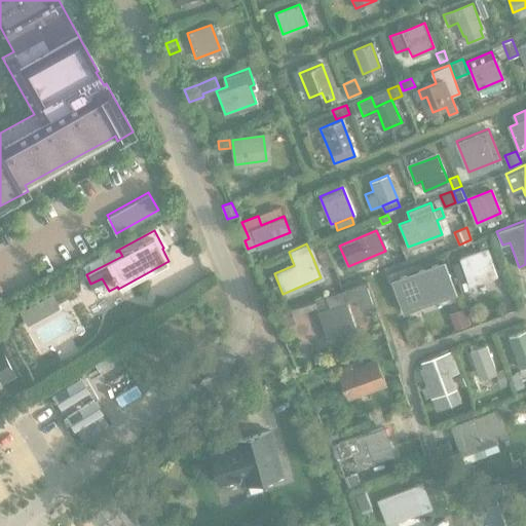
[(459,259),(470,286),(496,275),(486,249),(459,259)]
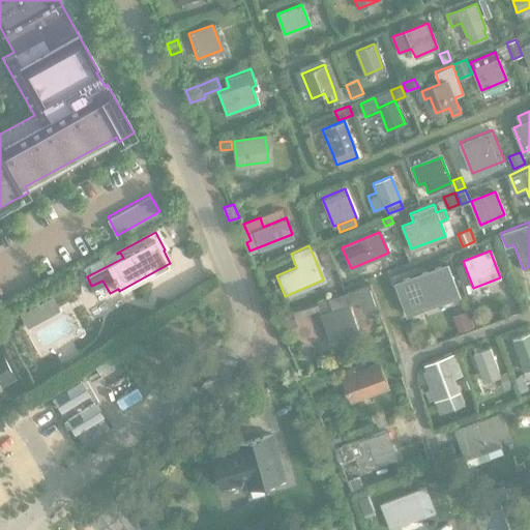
[(449,263),(395,282),(407,314),(423,307),(420,300),(440,293),(443,301),(461,295),(449,263)]
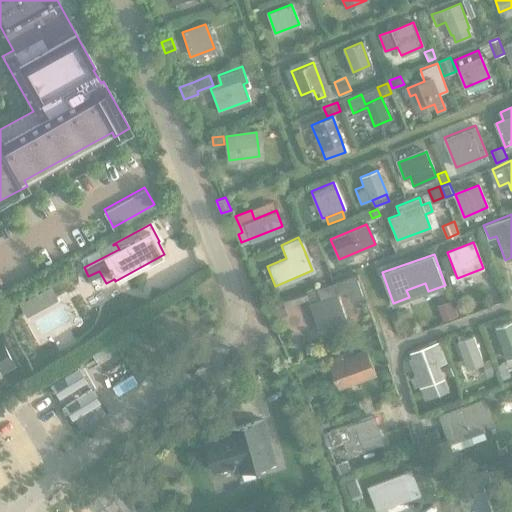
[(307,298),(317,328),(344,319),(335,294),(346,290),(350,301),(363,297),(356,276),(316,289),(317,292),(306,296),(307,298)]
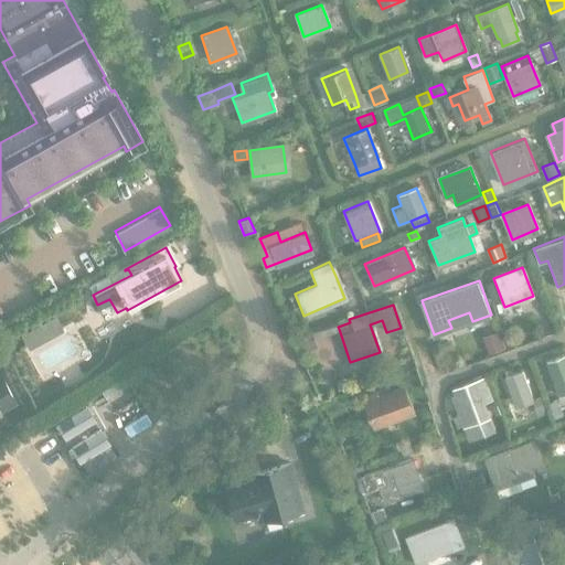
[(337,321),(311,330),(315,338),(339,329),(338,327),(337,321)]
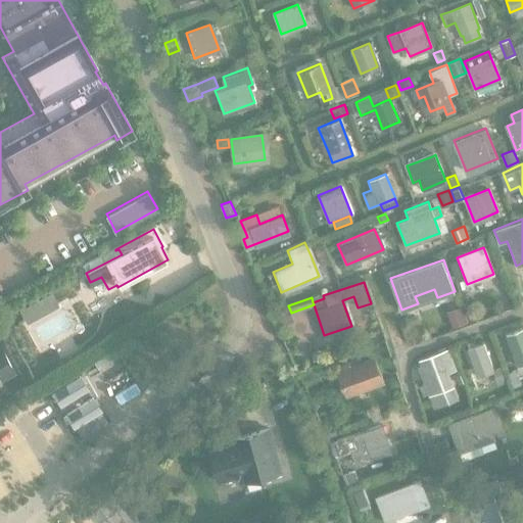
[(29,303),(19,307),(27,321),(36,316),(29,303)]
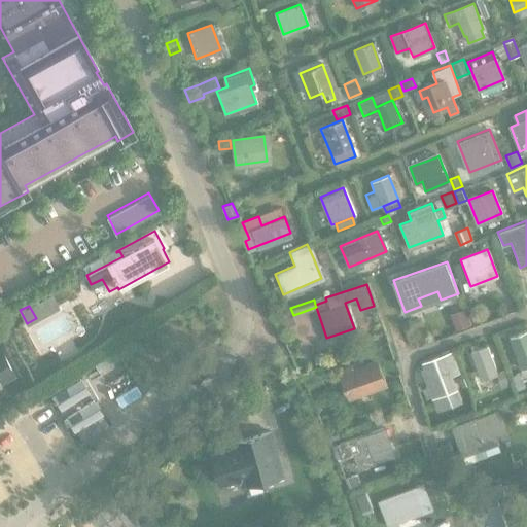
[(290,308),(275,314),(280,326),(295,320),(293,315),(290,308)]
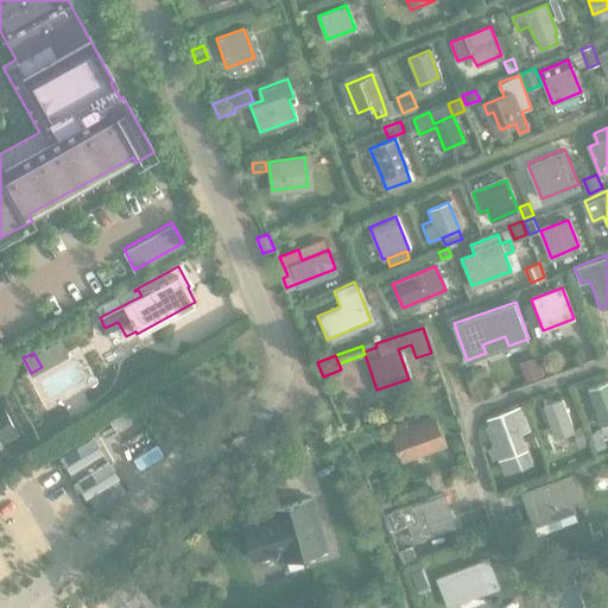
[(538,360),(520,366),(526,379),(543,373),(538,360)]
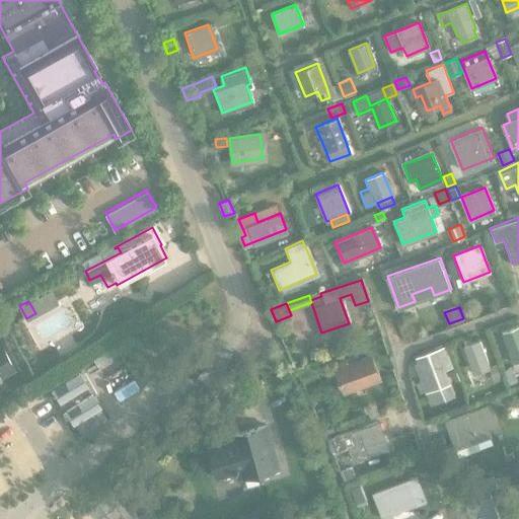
[(518,324),(502,331),(513,363),(518,360),(518,324)]
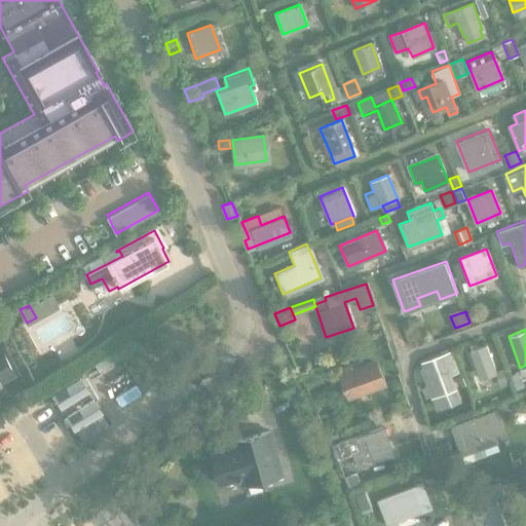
[(470,351),(480,379),(496,372),(485,345),(470,351)]
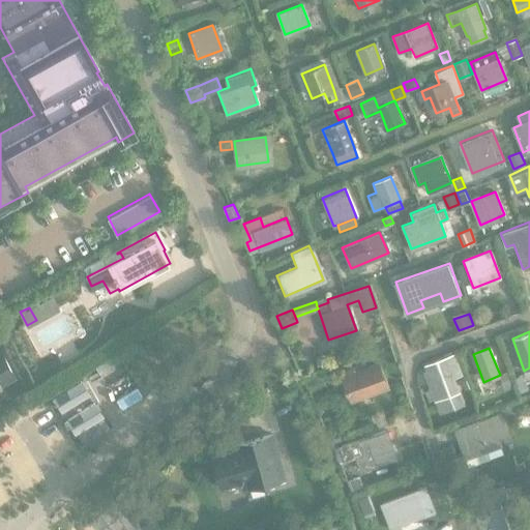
[(0,382),(13,376),(0,351),(0,382)]
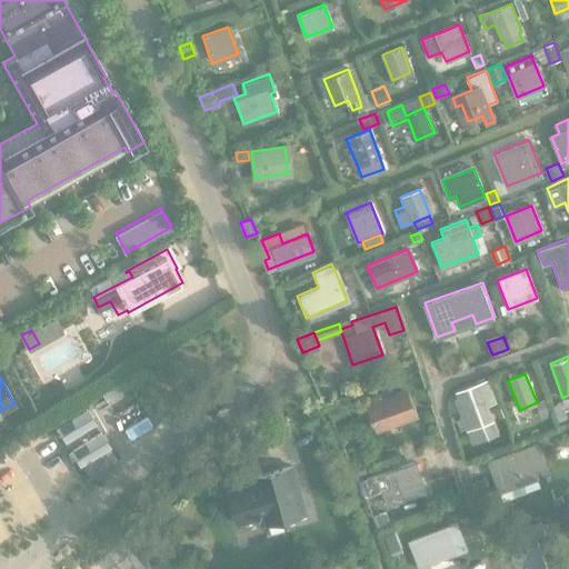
[(459,397),(455,399),(460,413),(462,417),(457,419),(461,431),(473,427),(491,420),(485,403),(493,400),(486,381),(477,385),(457,392),(459,397)]
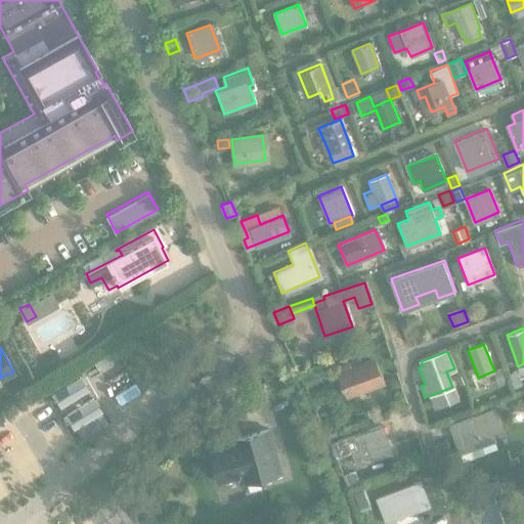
[(339,366),(349,393),(380,382),(372,359),(351,366),(349,362),(339,366)]
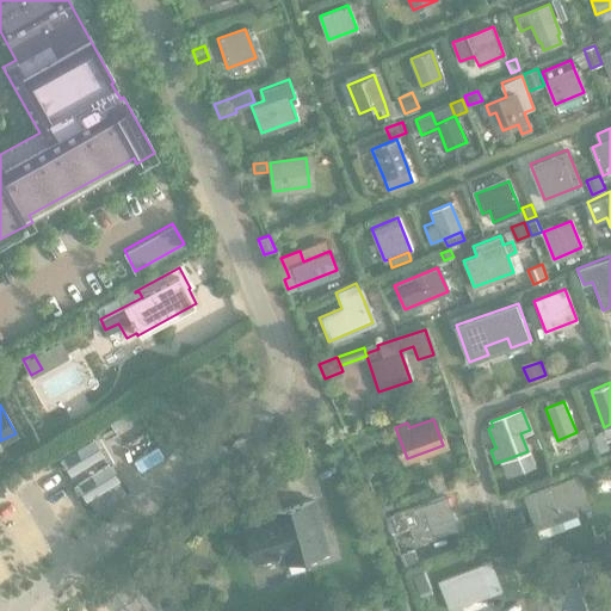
[(353,432),(352,432),(358,448),(374,442),(369,426),(353,432)]
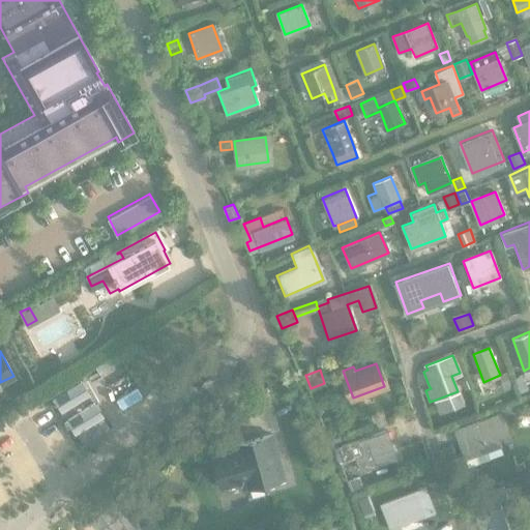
[(507,373),(499,376),(503,388),(511,385),(507,373)]
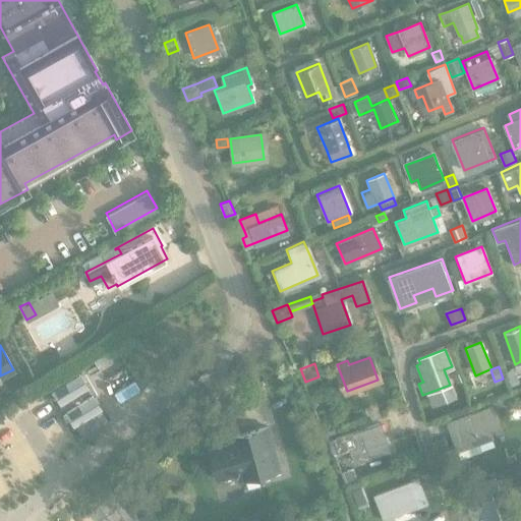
[(514,368),(506,371),(511,387),(519,384),(514,368)]
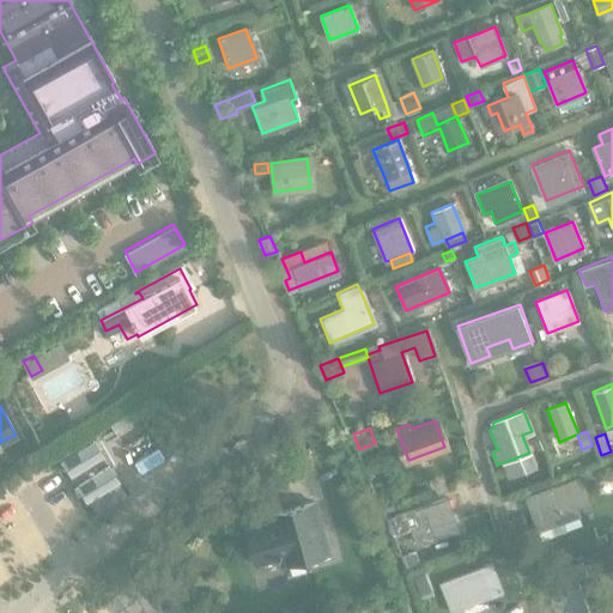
[(578,513),(575,503),(586,499),(578,478),(527,497),(538,528),(578,513)]
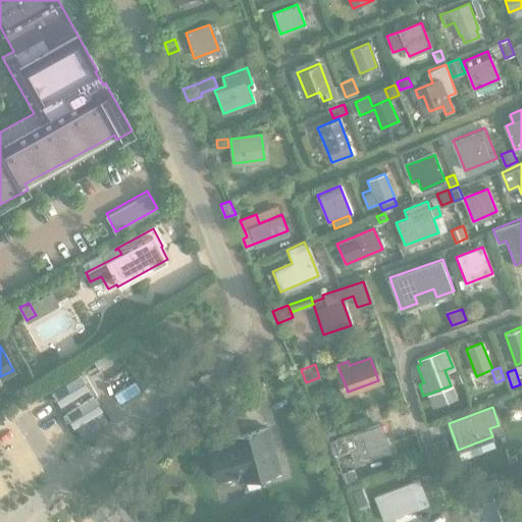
[(340,453),(341,454),(346,452),(352,450),(356,463),(390,451),(380,422),(335,438),(335,440),(340,453)]
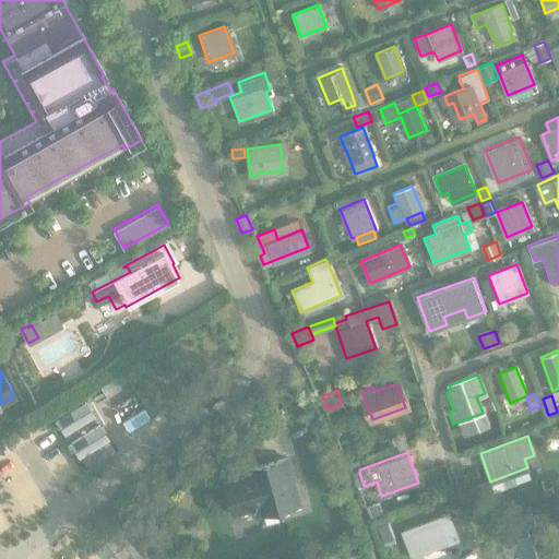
[(251,475),(225,482),(234,513),(260,506),(262,514),(300,503),(287,458),(249,468),(251,475)]
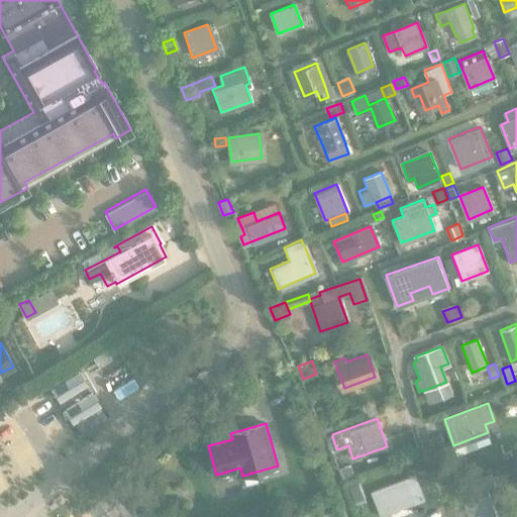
[(332,436),(325,438),(329,451),(336,448),(332,436)]
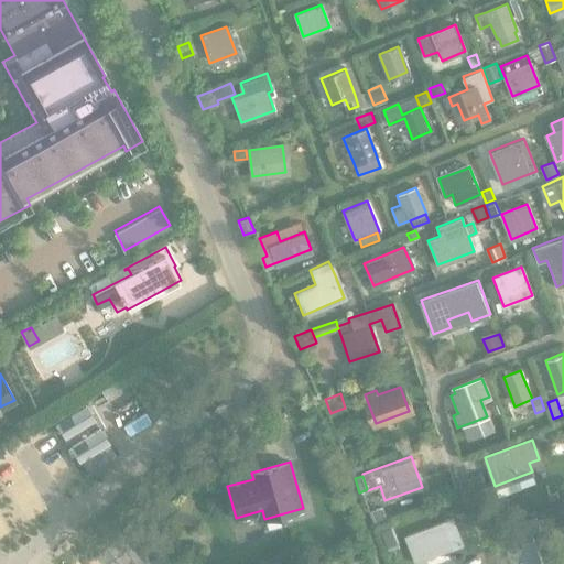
[(382,507),(371,510),(375,522),(386,518),(382,507)]
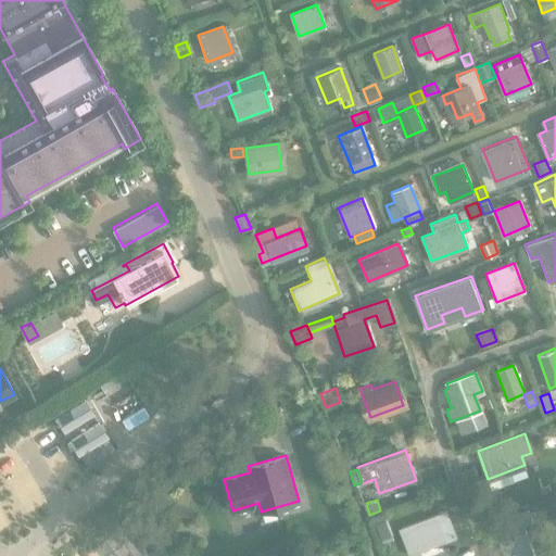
[(436,516),(400,530),(409,555),(412,555),(456,538),(450,520),(439,523),(436,516)]
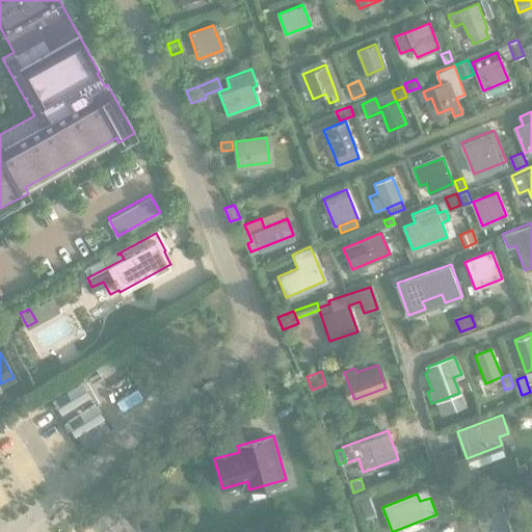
[(371,496),(360,500),(366,515),(376,511),(371,496)]
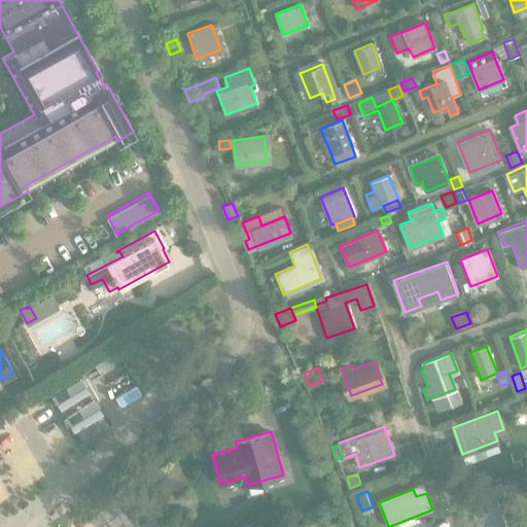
[(119,494),(89,517),(96,526),(137,526),(141,524),(119,494)]
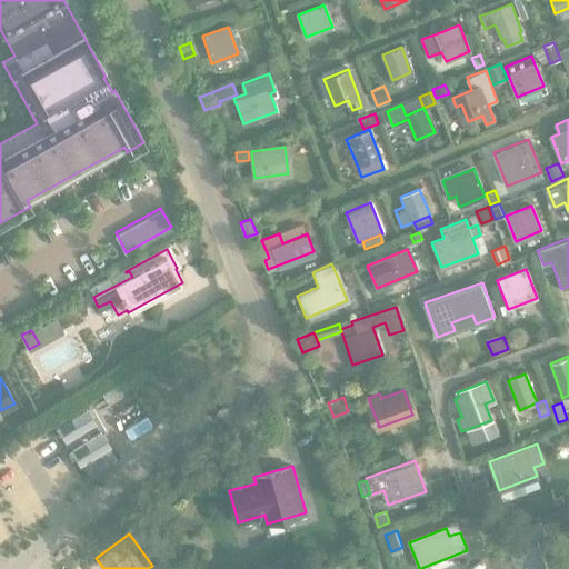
[(536,540),(511,550),(518,568),(547,568),(536,540)]
